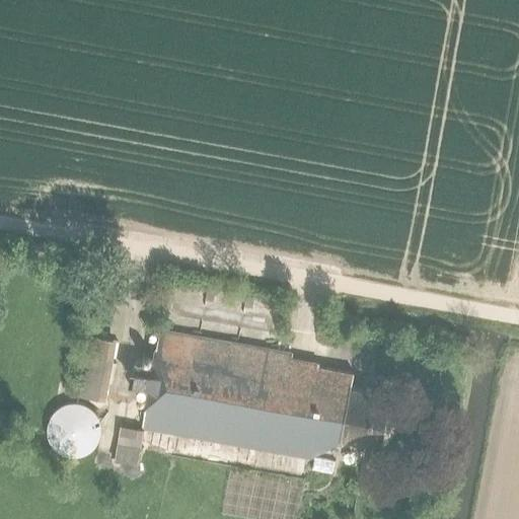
[(159,329),(142,428),(311,457),(341,437),(378,444),(387,393),(351,386),(353,373),(317,367),(318,363),(290,358),(291,353),(159,329)]
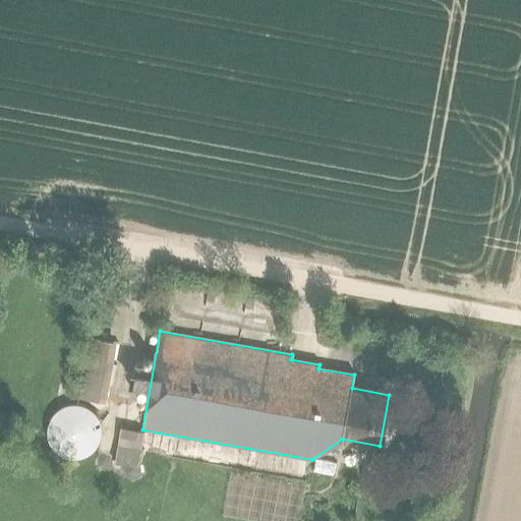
[(107,403),(118,343),(89,337),(77,398),(107,403)]
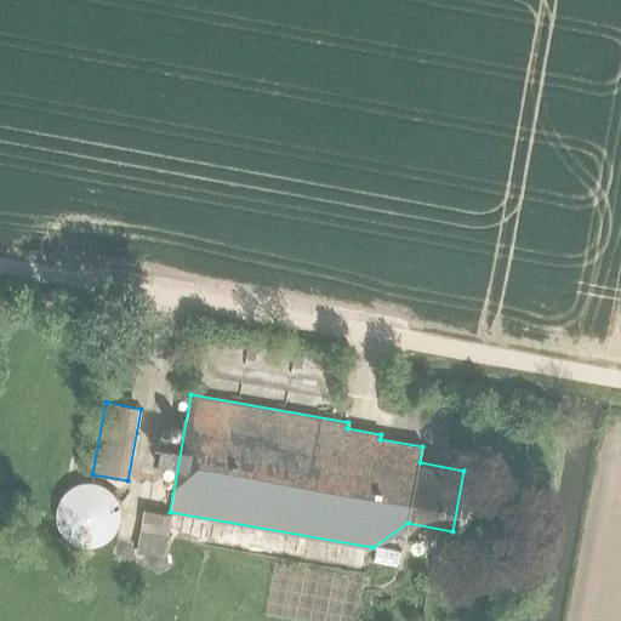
[(90,551),(97,550),(102,548),(108,545),(113,541),(117,536),(119,531),(121,525),(123,519),(121,513),(120,507),(118,501),(114,496),(110,491),(104,488),(100,485),(93,484),(87,484),(81,485),(75,486),(69,490),(64,494),(61,499),(58,505),(56,510),(55,516),(56,523),(57,528),(60,534),(63,539),(68,543),(73,547),(78,550),(84,551),(90,551)]
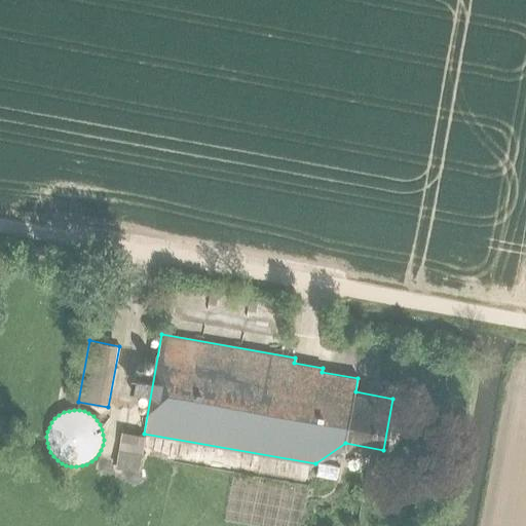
[(138,471),(144,437),(121,433),(115,466),(138,471)]
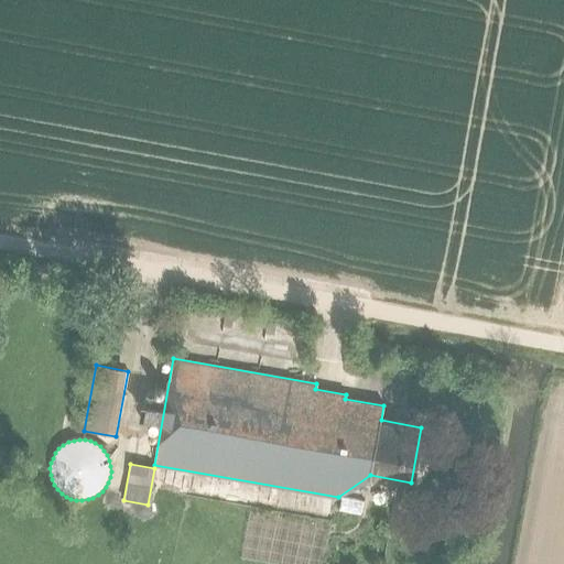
[(342,497),(339,510),(360,514),(362,501),(342,497)]
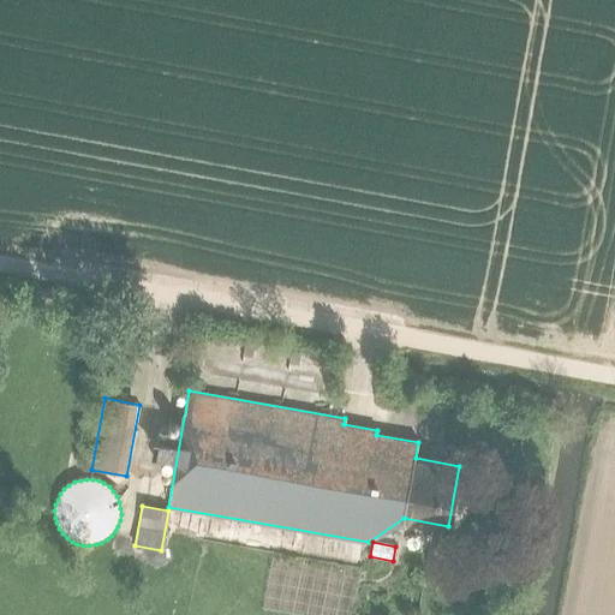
[(479,567),(464,577),(472,589),(488,579),(479,567)]
